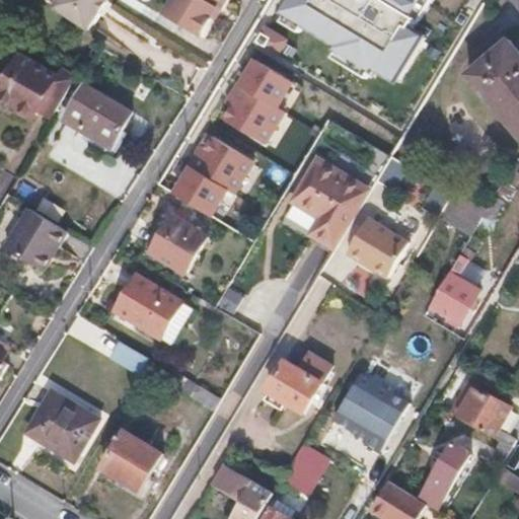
[(61,0),(55,10),(89,32),(109,0),(61,0)]
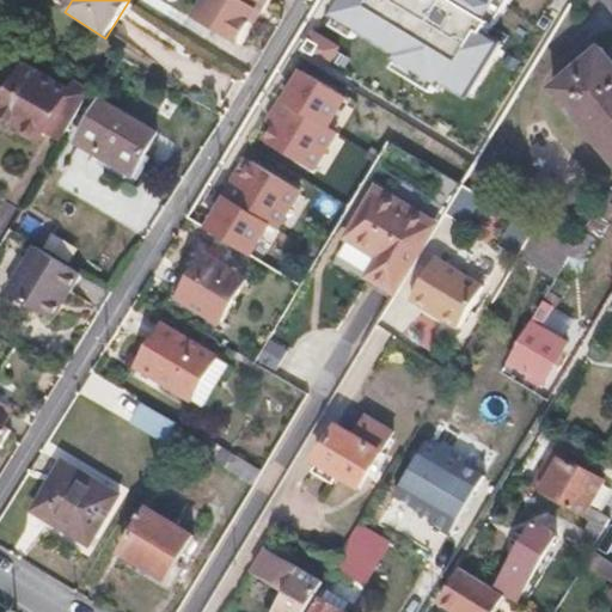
[(203,0),(194,17),(239,44),(257,14),(261,17),(270,0),(203,0)]
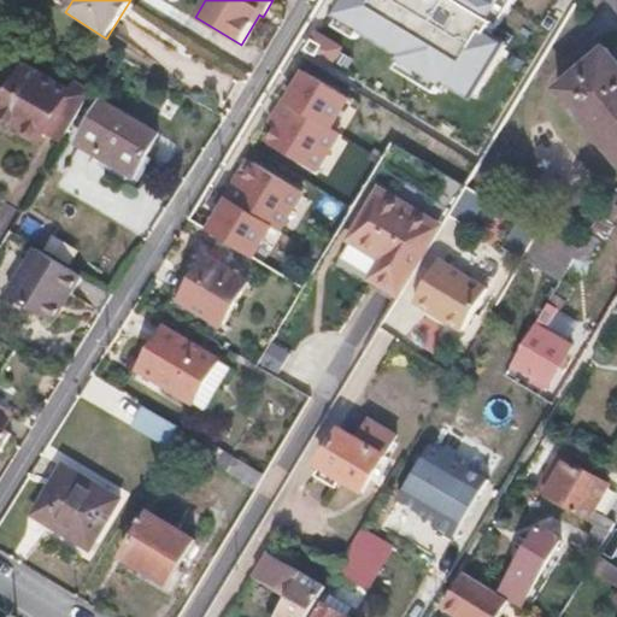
[(345,0),(339,11),(364,25),(405,51),(403,54),(424,66),(446,80),(448,76),(474,90),(504,42),(505,39),(491,30),(497,18),(491,15),(499,0),(345,0)]
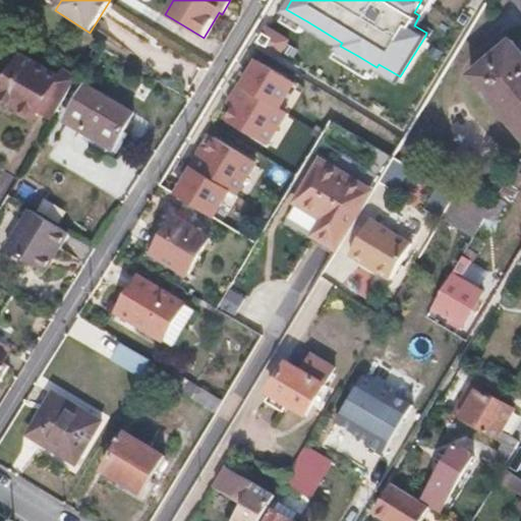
[(520,53),(511,42),(469,75),(520,136),(520,53)]
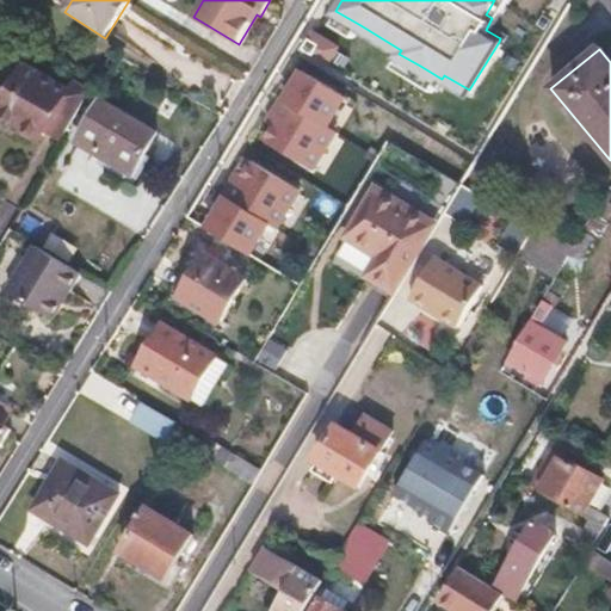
[(11,86),(14,88),(0,112),(25,128),(30,121),(43,129),(67,87),(24,62),(11,86)]
